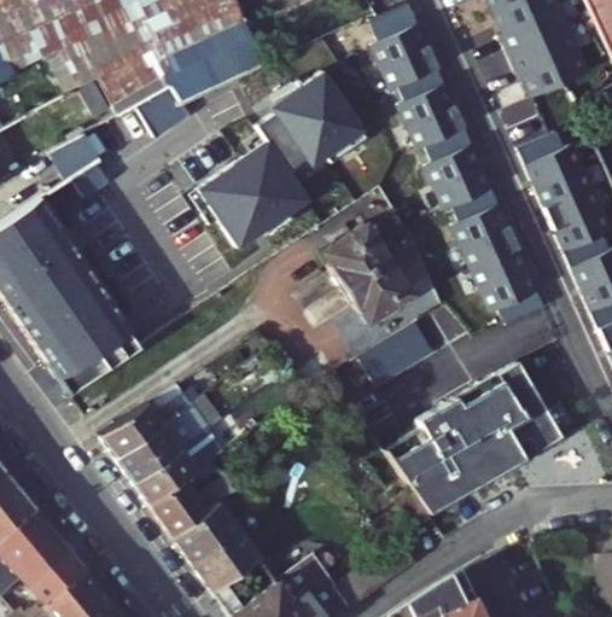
[(155,0),(0,0),(0,79),(57,51),(133,12),(156,0),(155,0)]
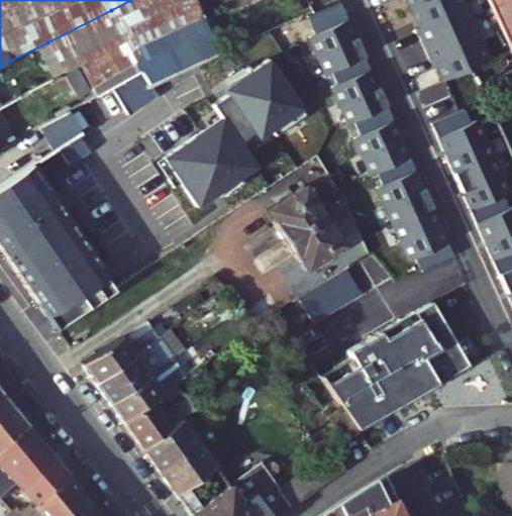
[(127,38),(79,65),(97,95),(139,72),(149,89),(217,54),(192,0),(130,0),(111,10),(119,23),(127,38)]
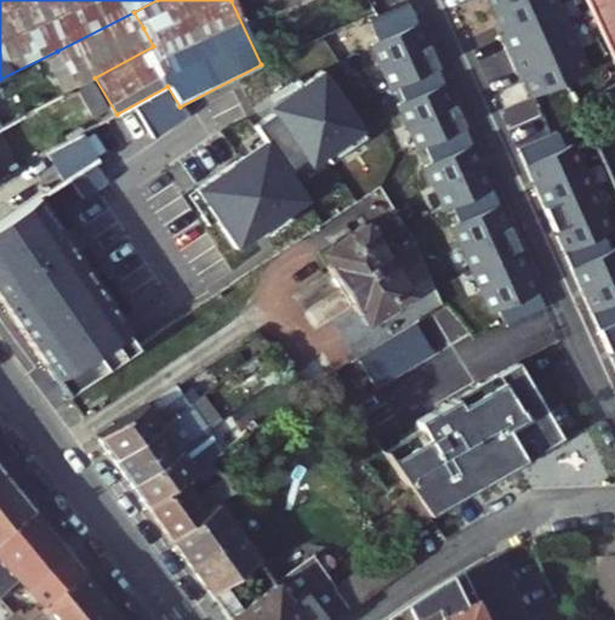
[(490,0),(496,10),(517,0),(490,0)]
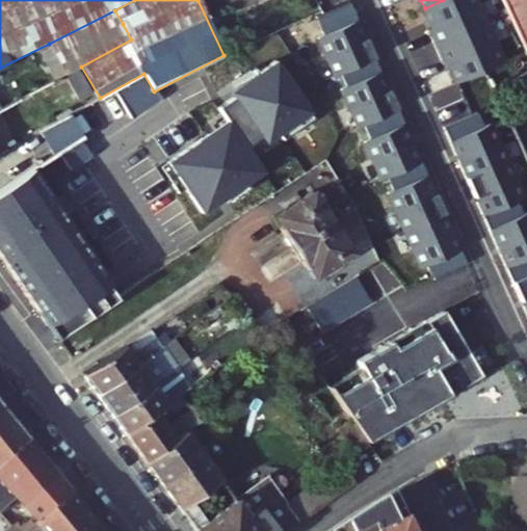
[(478,0),(443,0),(425,8),(433,27),(429,29),(438,48),(488,24),(479,6),(481,5),(478,0)]
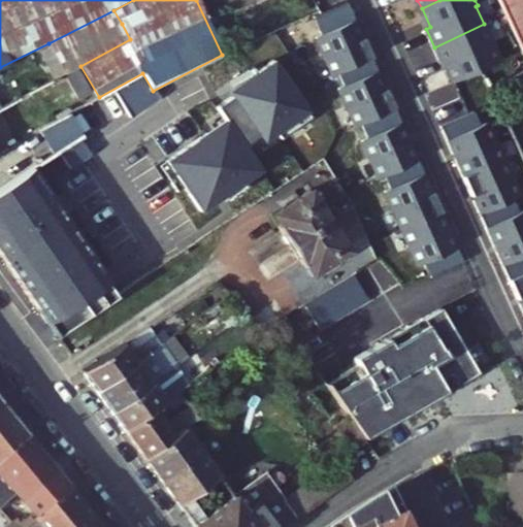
[(522,0),(500,0),(522,47),(522,0)]
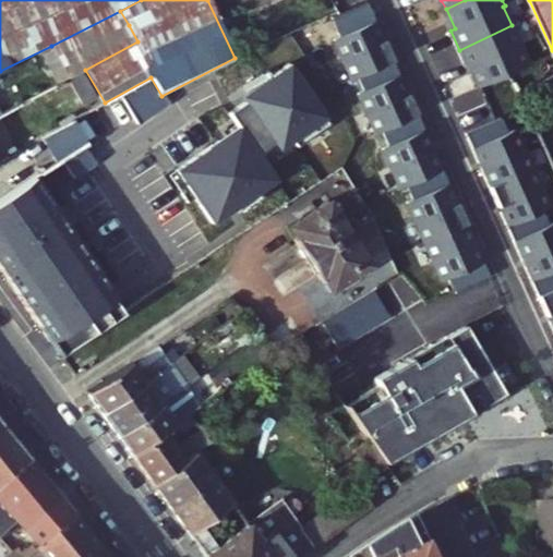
[(368,4),(333,20),(341,39),(335,41),(348,70),(355,67),(360,79),(395,62),(368,4)]
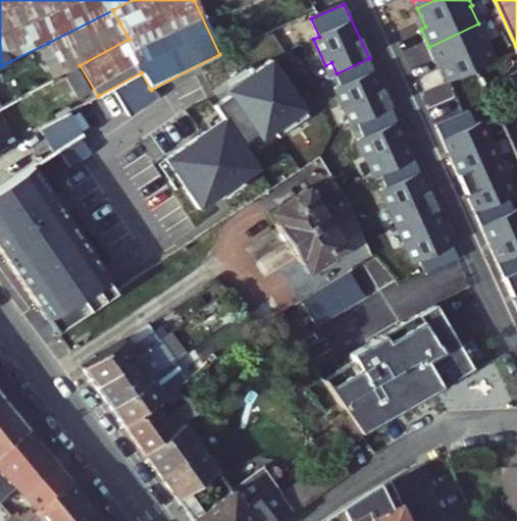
[(56,57),(120,23),(112,10),(48,43),(56,57)]
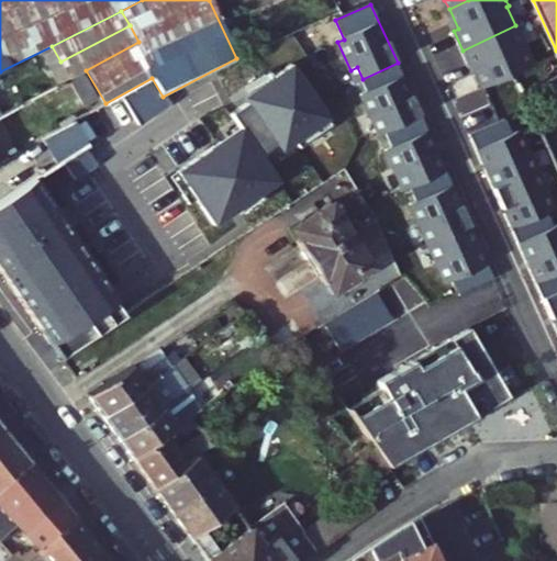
[(60,62),(69,79),(86,70),(138,42),(130,25),(60,62)]
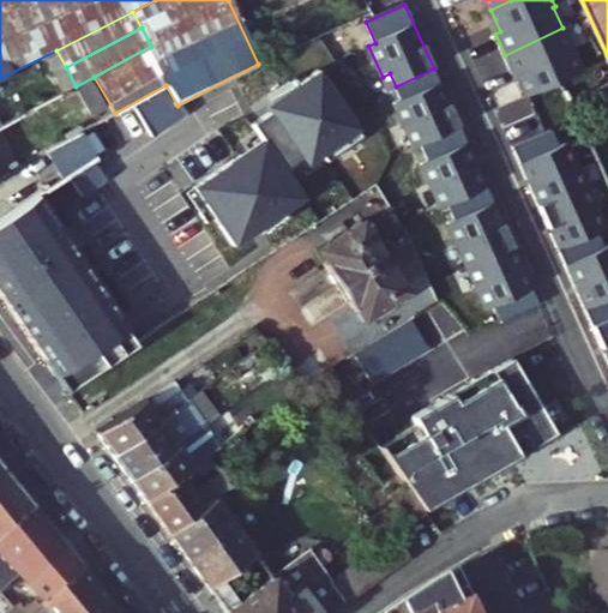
[(563,28),(505,55),(515,76),(519,73),(530,96),(585,70),(575,47),(572,48),(563,28)]
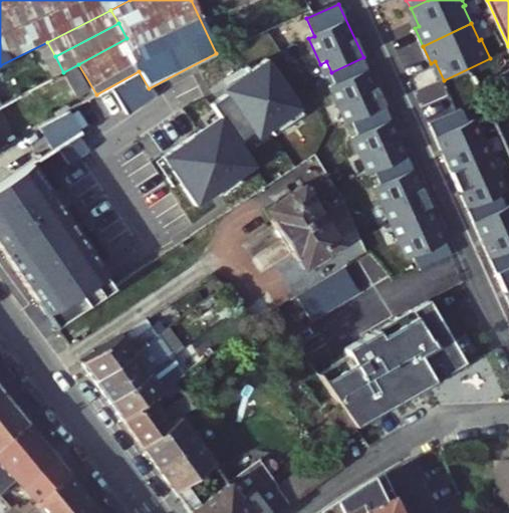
[(275,118),(295,104),(260,55),(244,66),(247,71),(206,101),(214,114),(219,120),(201,133),(197,126),(157,155),(169,172),(163,176),(169,185),(175,180),(192,204),(208,193),(205,188),(247,158),(238,145),(245,140),(241,134),(261,119),(265,125),(270,132),(279,124),(275,118)]
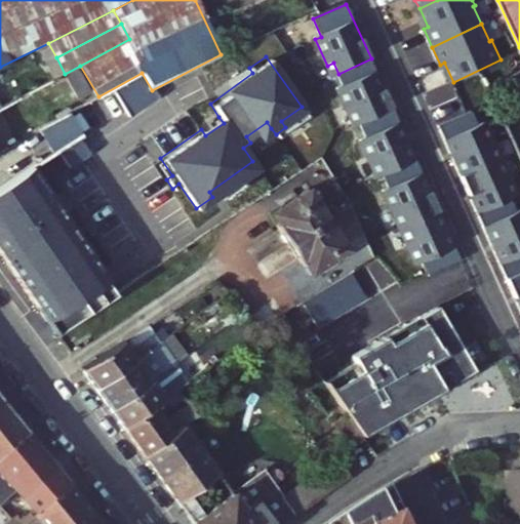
[(351,116),(357,113),(362,124),(395,109),(371,58),(338,74),(345,87),(338,90),(351,116)]
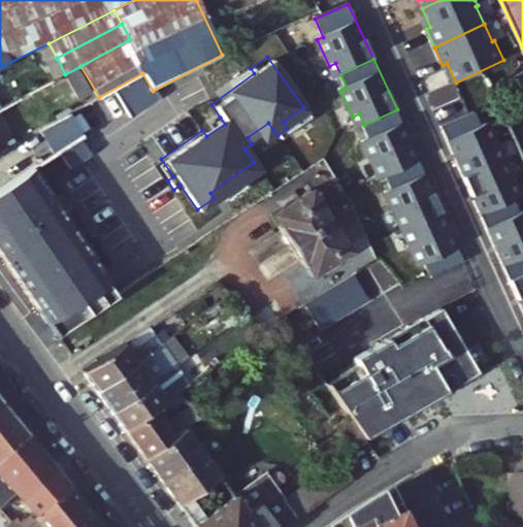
[(335,63),(329,66),(334,77),(340,74),(335,63)]
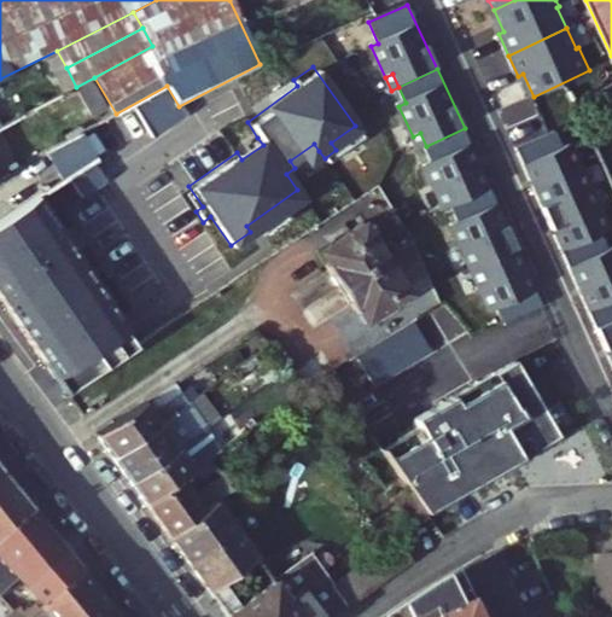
[(442,197),(448,193),(455,207),(493,188),(465,128),(426,146),(435,163),(427,167),(442,197)]
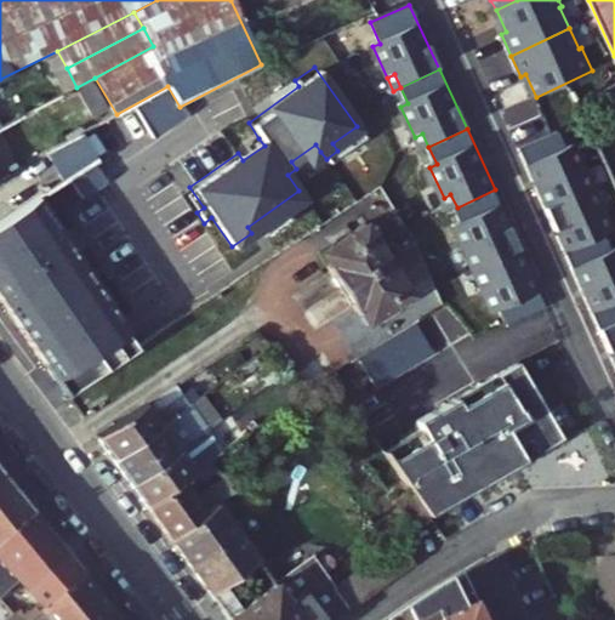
[(520,149),(548,209),(587,191),(581,178),(588,175),(574,144),(567,147),(559,131),(520,149)]
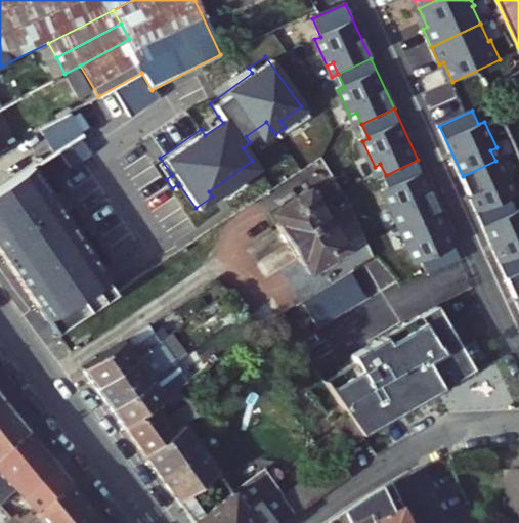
[(80,131),(70,113),(39,129),(51,150),(59,145),(60,146),(72,139),(71,137),(80,131)]
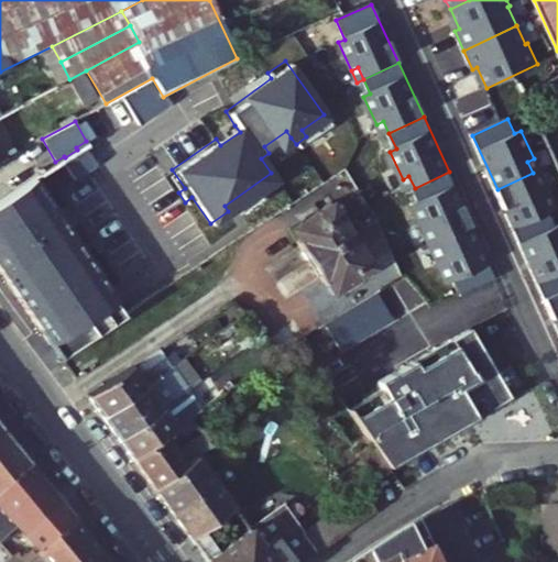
[(383,121),(376,124),(382,136),(389,133),(383,121)]
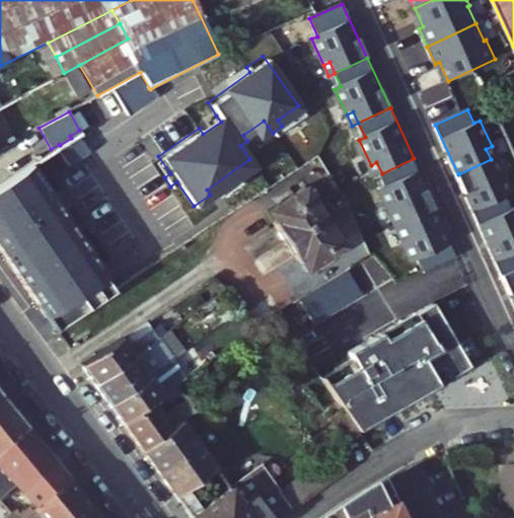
[(502,167),(492,146),(486,149),(496,170),(502,167)]
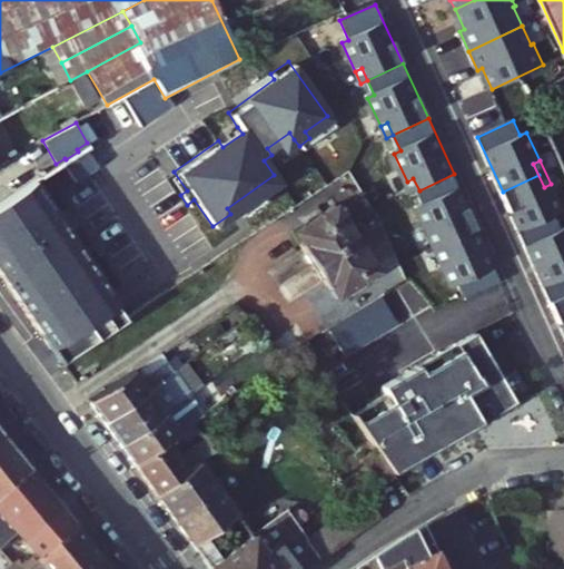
[(454,174),(419,190),(426,205),(419,208),(433,236),(439,233),(445,245),(480,228),(454,174)]
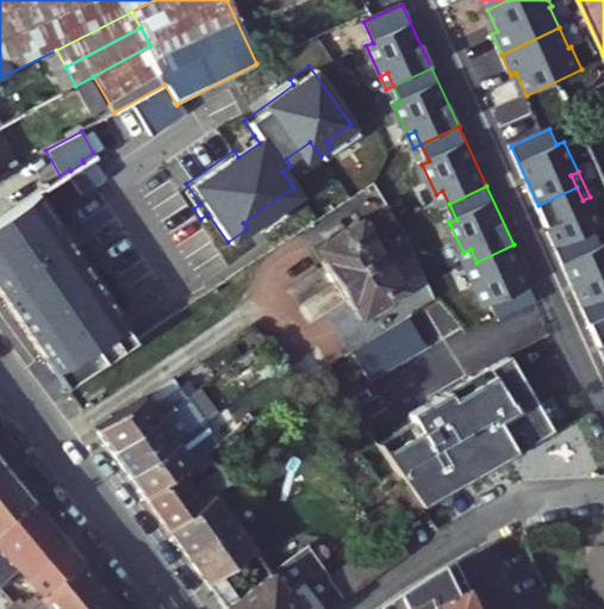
[(577,187),(539,205),(565,262),(603,246),(596,230),(603,228),(590,197),(583,200),(577,187)]
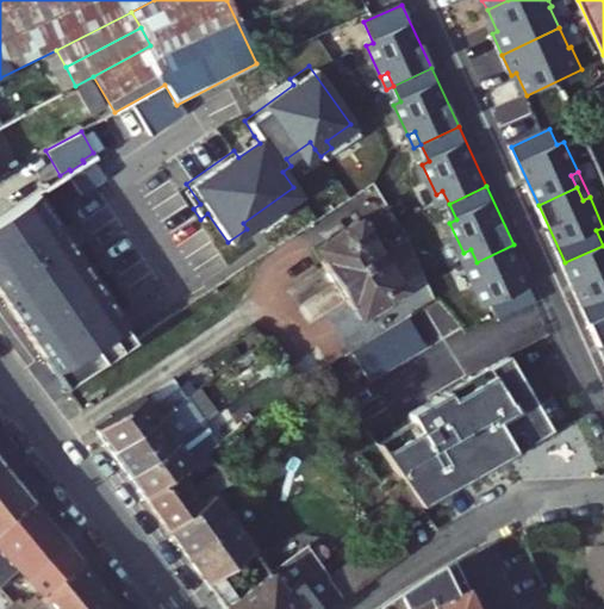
[(442,191),(436,194),(442,207),(449,204),(442,191)]
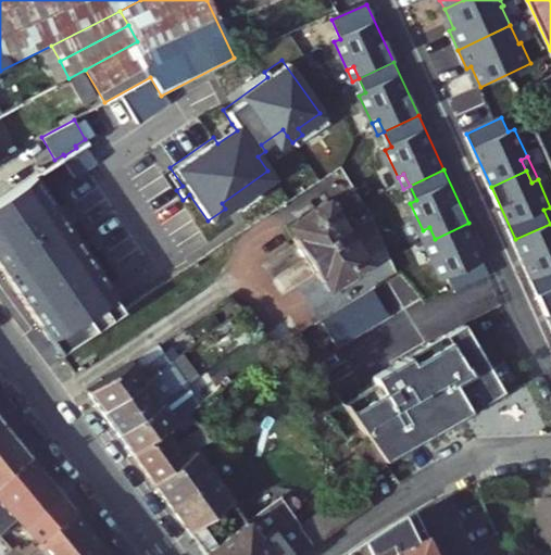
[(20,184),(0,194),(0,268),(44,328),(98,290),(91,282),(70,251),(77,246),(47,203),(38,210),(20,184)]
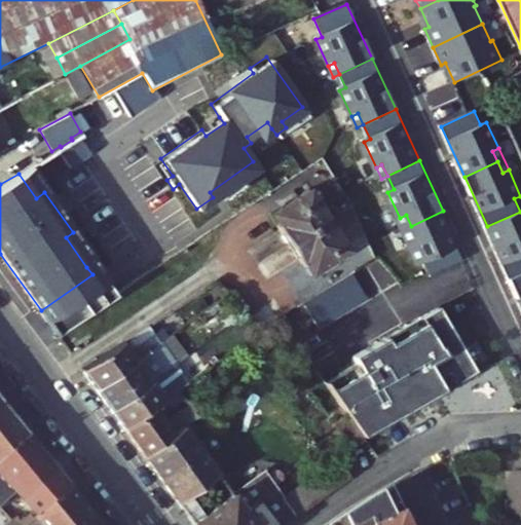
[(326,214),(309,189),(277,209),(284,218),(278,221),(289,237),(326,214)]
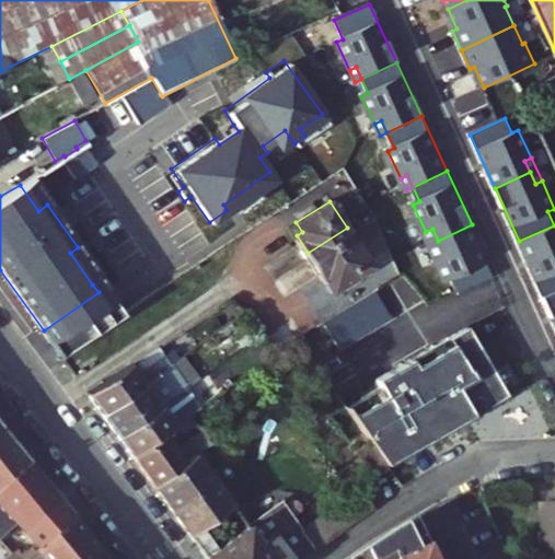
[(472,224),(438,241),(442,252),(436,255),(449,282),(455,279),(462,294),(497,278),(472,224)]
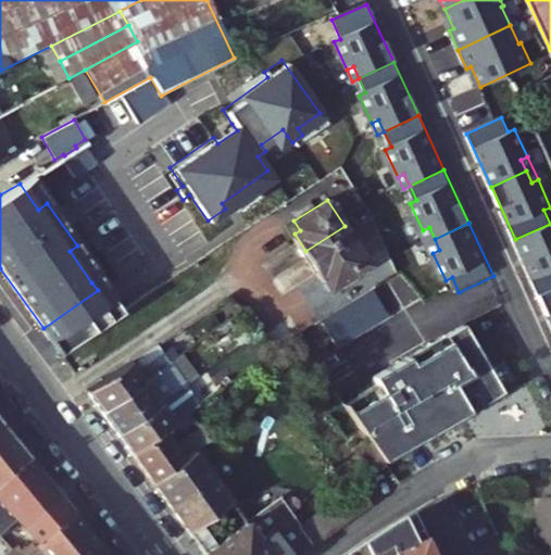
[(550,225),(550,224),(515,239),(541,293),(550,289),(550,225)]
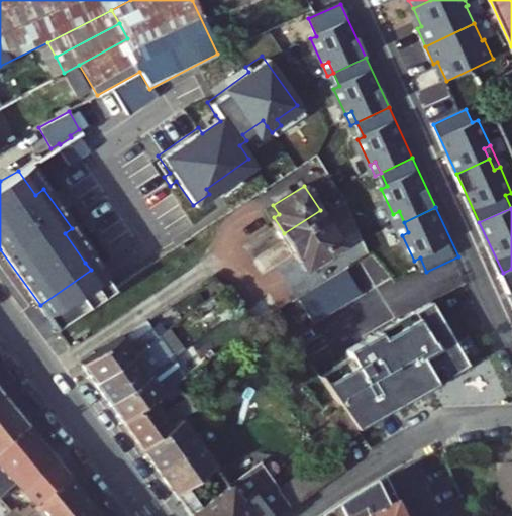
[(309,262),(341,241),(320,210),(284,233),(298,255),(303,252),(309,262)]
